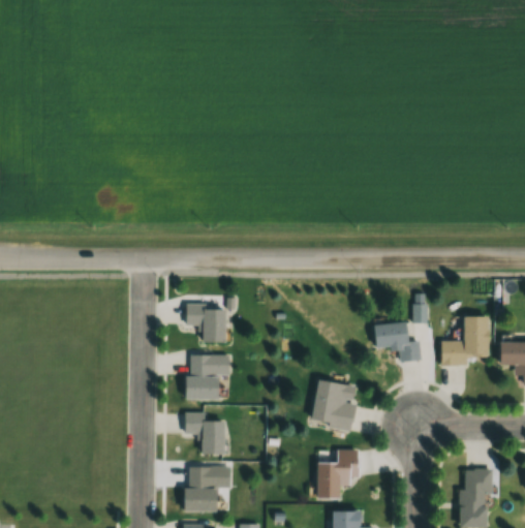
[(429,305),(414,305),(414,321),(429,321),(429,305)]
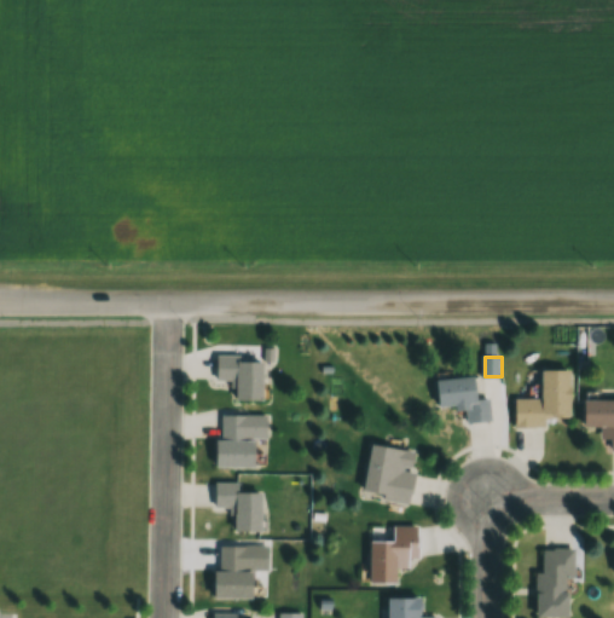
[(265,358),(219,358),(219,380),(237,380),(237,400),(265,400),(265,358)]
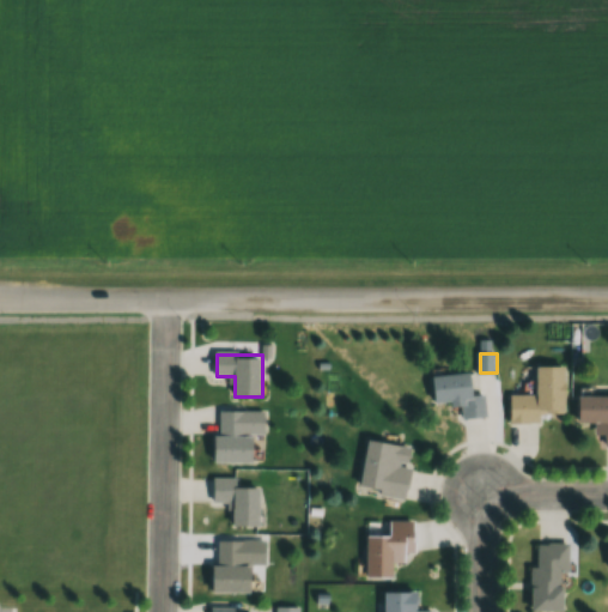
[(566,367),(539,367),(539,394),(512,394),(512,423),(542,423),(542,413),(566,413),(566,367)]
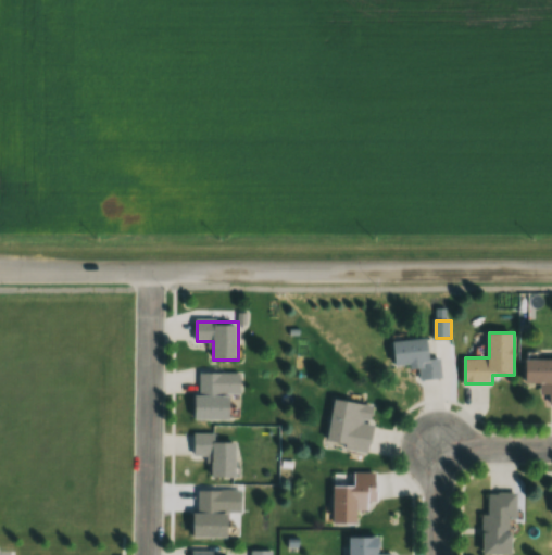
[(394,340),(394,366),(422,365),(422,379),(443,378),(442,357),(429,358),(428,339),(394,340)]
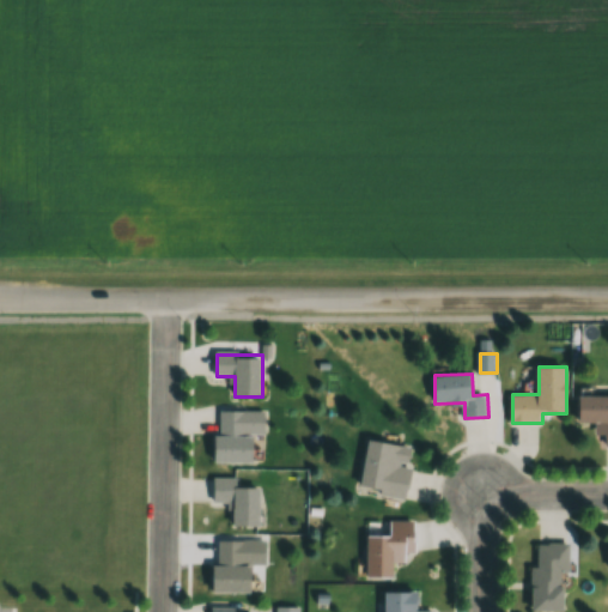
[(607,446),(607,397),(579,397),(579,423),(599,423),(599,436),(607,436),(607,446)]
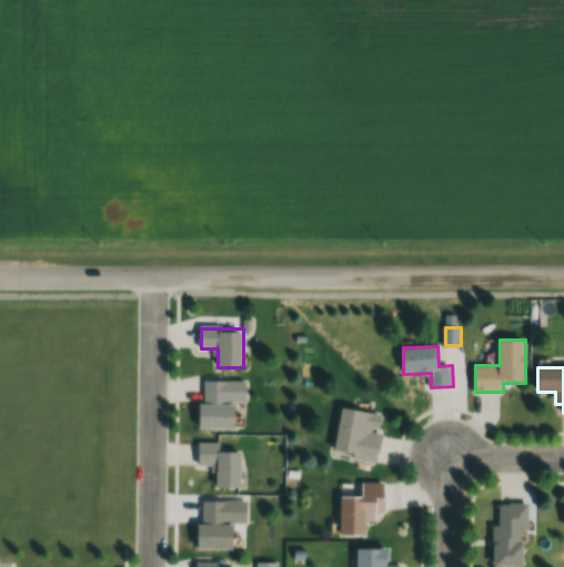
[(232,428),(232,381),(207,381),(207,403),(199,403),(199,428),(232,428)]
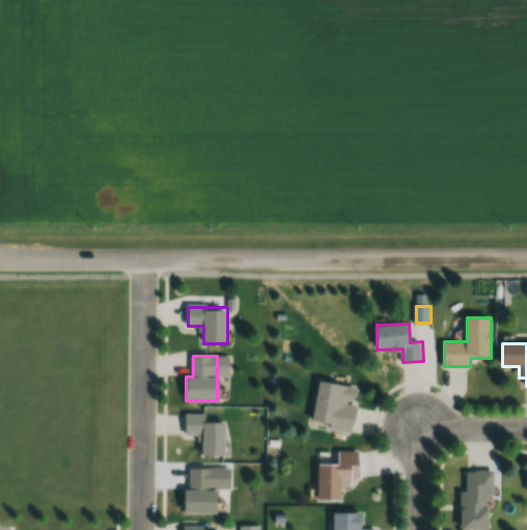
[(353,431),(361,388),(320,381),(312,424),(353,431)]
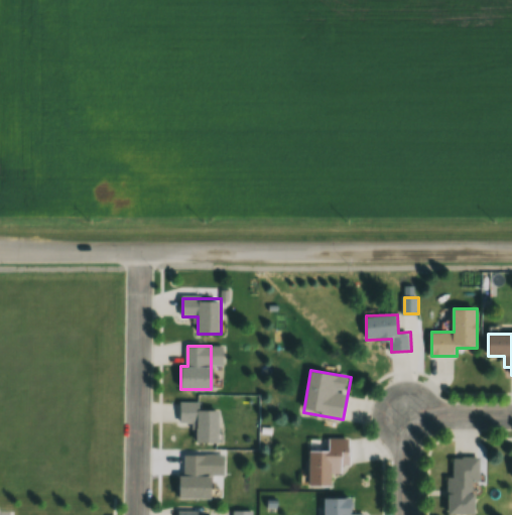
[(197,442),(219,442),(220,410),(201,410),(201,402),(181,401),(181,422),(197,422),(197,442)]
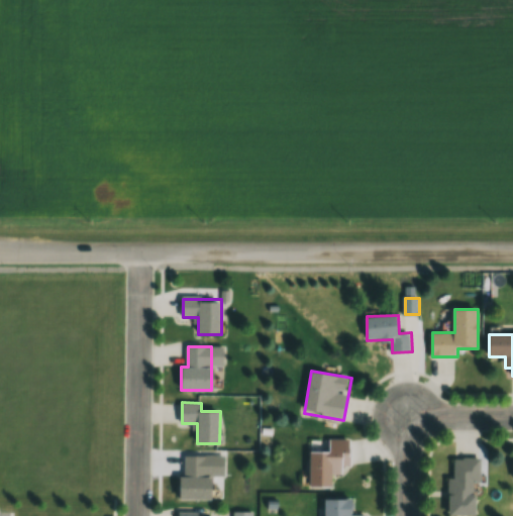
[(351,466),(351,439),(311,439),(311,487),(332,487),(332,476),(343,475),(343,466),(351,466)]
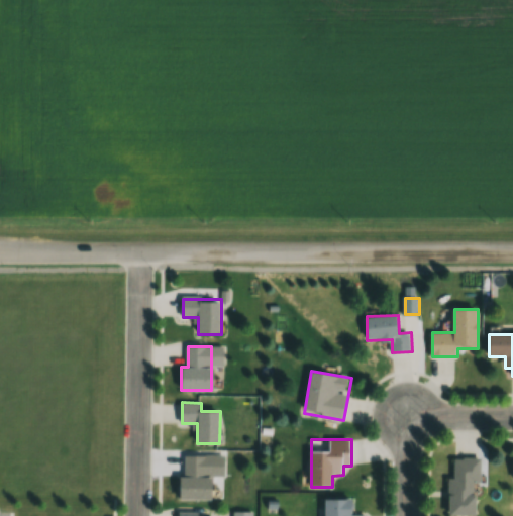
[(187,478),(181,478),(181,500),(213,500),(213,478),(227,478),(227,455),(187,455),(187,478)]
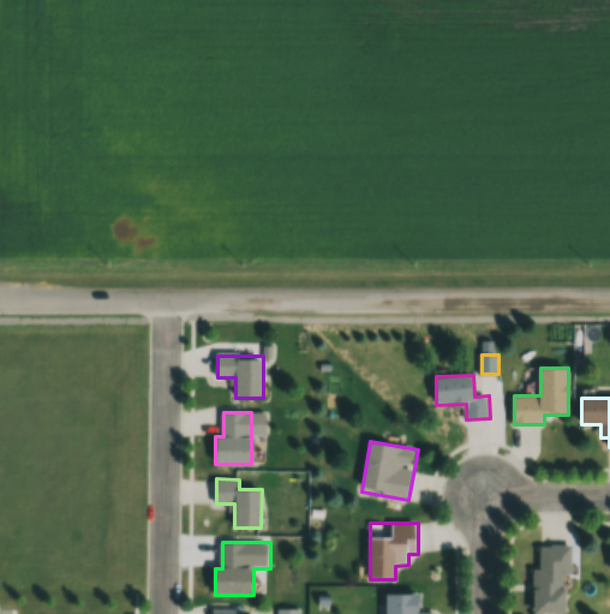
[(534,570),(534,613),(566,613),(566,574),(573,574),(573,546),(542,546),(542,570),(534,570)]
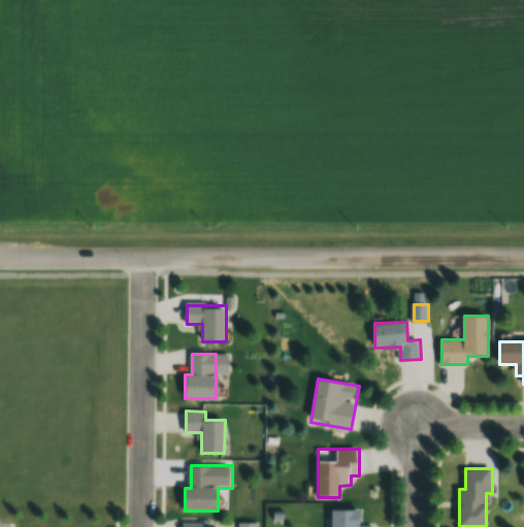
[(375,526),(360,525),(361,511),(332,509),(332,526),(375,526)]
